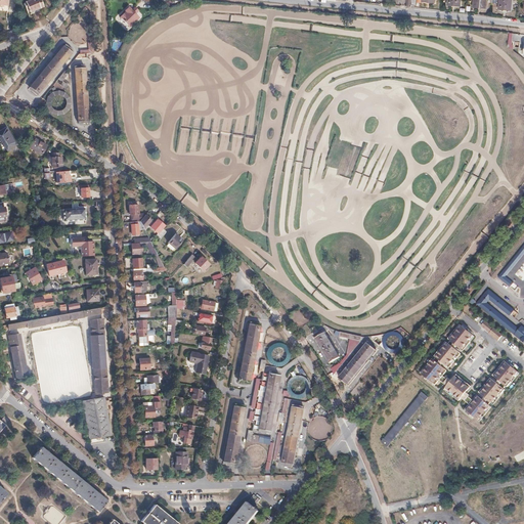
[(28,1),(23,3),(25,7),(27,7),(29,12),(39,7),(39,6),(42,5),(39,0),(28,0),(28,1)]
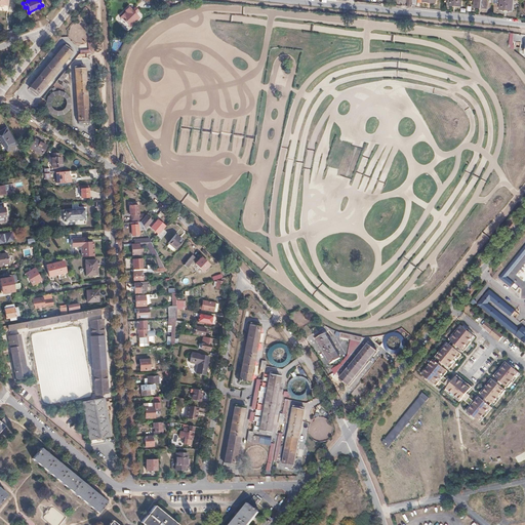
[(499,0),(499,8),(512,9),(512,0),(499,0)]
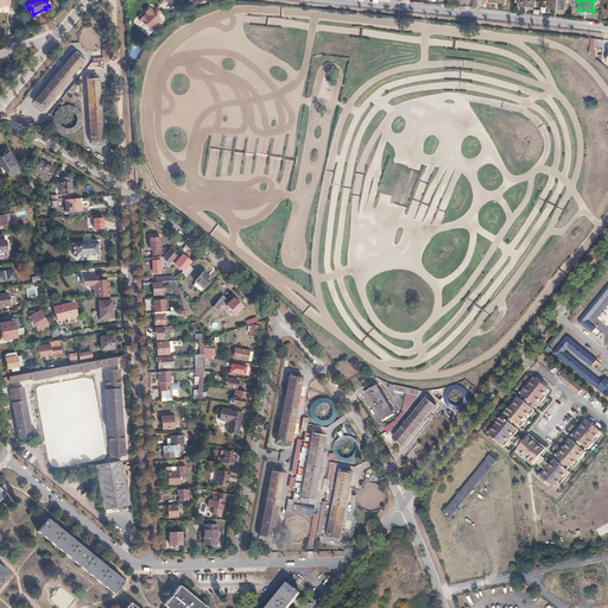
[(146,12),(139,19),(151,31),(163,18),(149,5),(145,11),(146,12)]
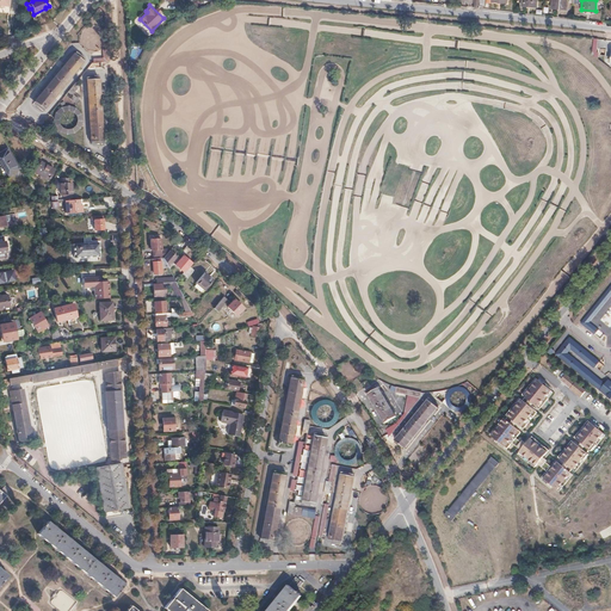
[(74,54),(35,102),(44,109),(84,61),(74,54)]
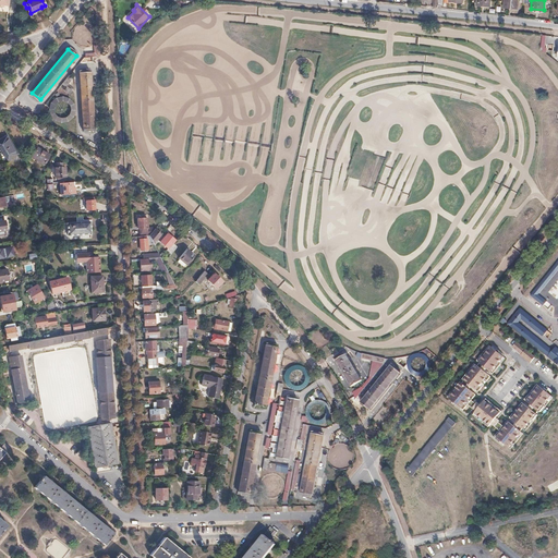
[(96,52),(84,52),(84,61),(96,61),(96,52)]
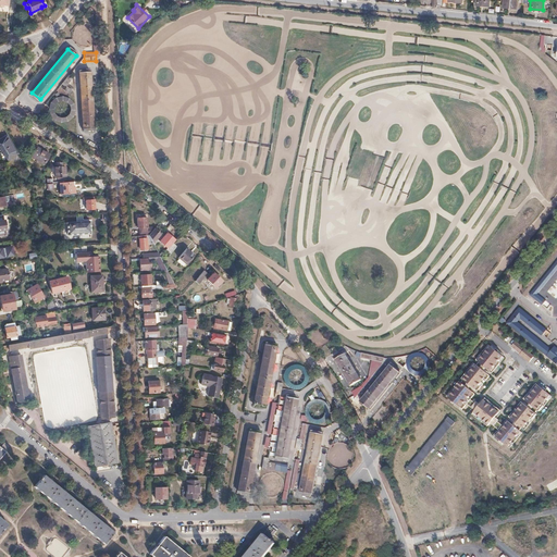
[(90,72),(79,73),(83,130),(95,128),(90,72)]
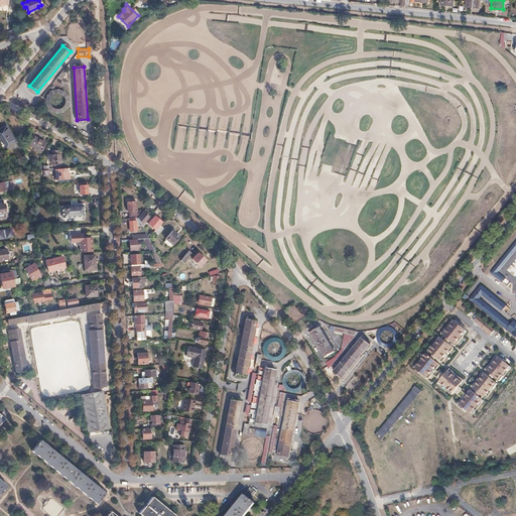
[(63,70),(54,80),(63,87),(66,84),(60,80),(67,72),(63,70)]
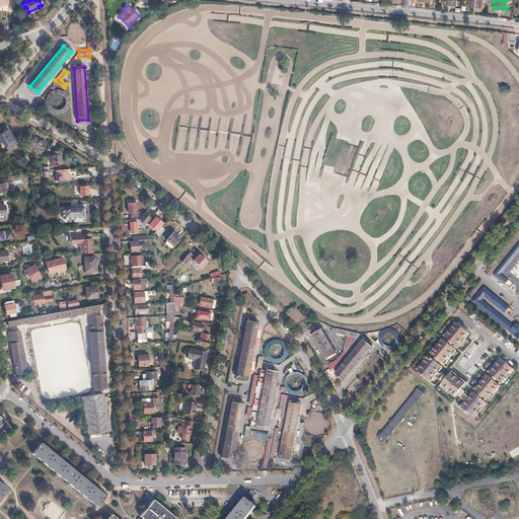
[(69,100),(59,97),(60,94),(62,95),(63,92),(51,88),(44,109),(63,116),(66,105),(68,106),(69,100)]
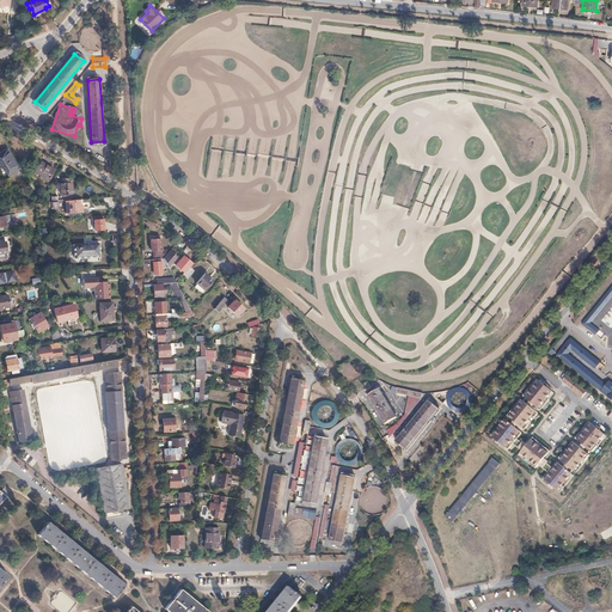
[(5,151),(0,153),(0,161),(7,175),(17,169),(5,151)]
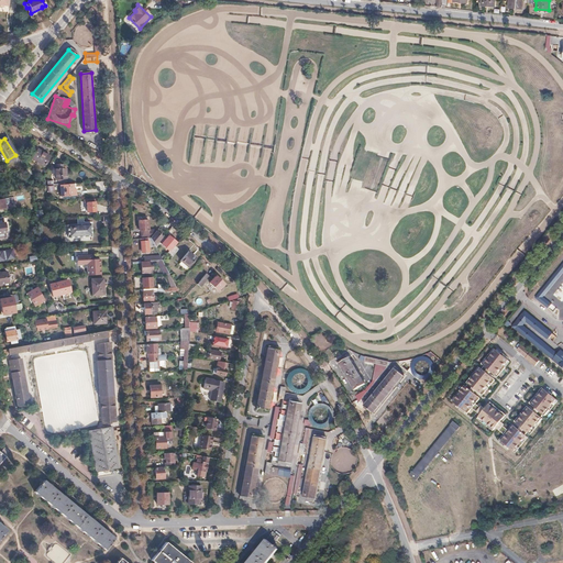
[(37,148),(32,158),(44,166),(44,165),(47,167),(52,158),(50,156),(50,155),(37,148)]
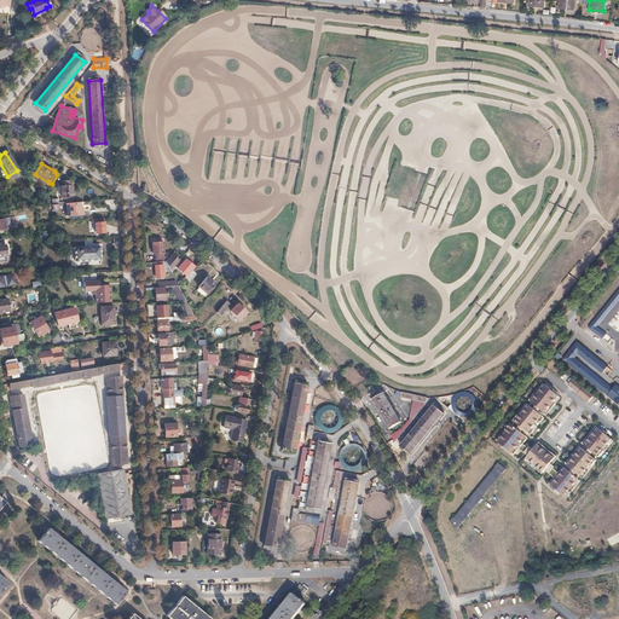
[(30,181),(25,190),(36,191),(30,181)]
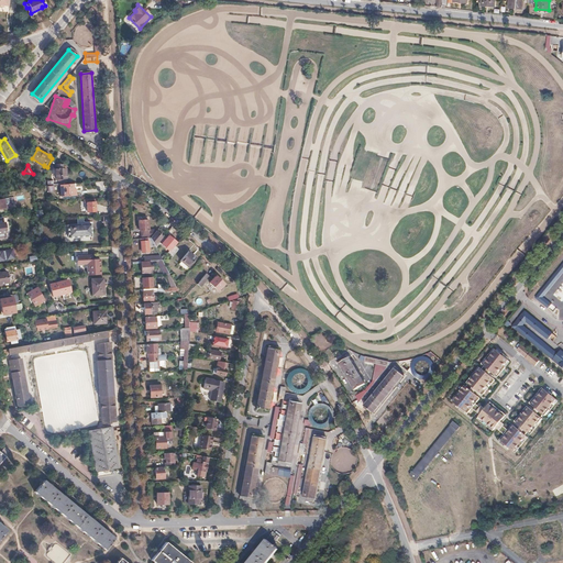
[(66,168),(55,169),(55,179),(66,178),(66,168)]
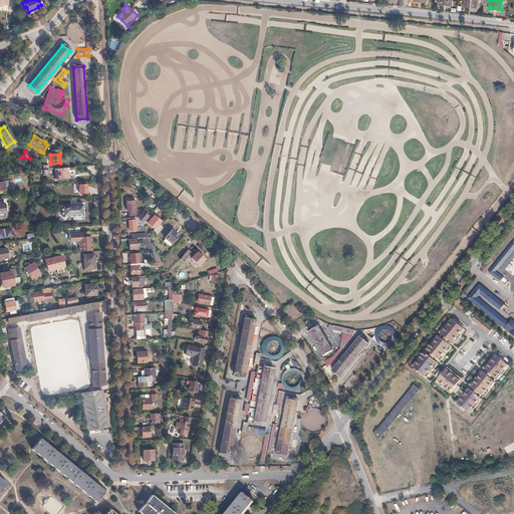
[(68,167),(55,169),(55,179),(69,177),(68,167)]
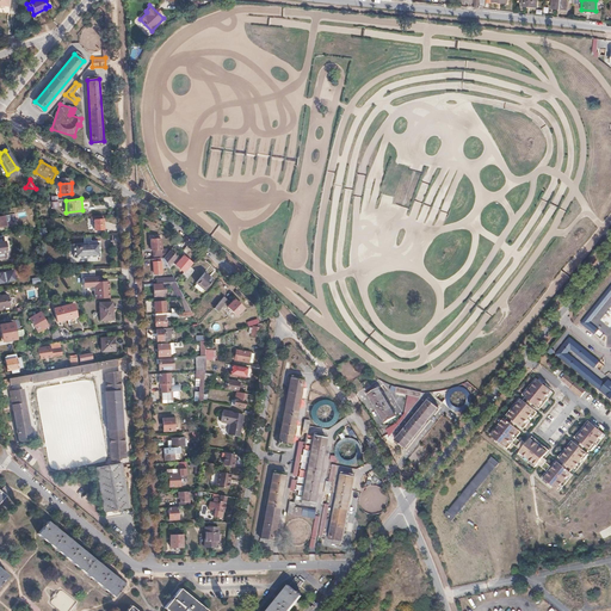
[(103,215),(87,216),(88,220),(93,218),(94,229),(104,229),(103,215)]
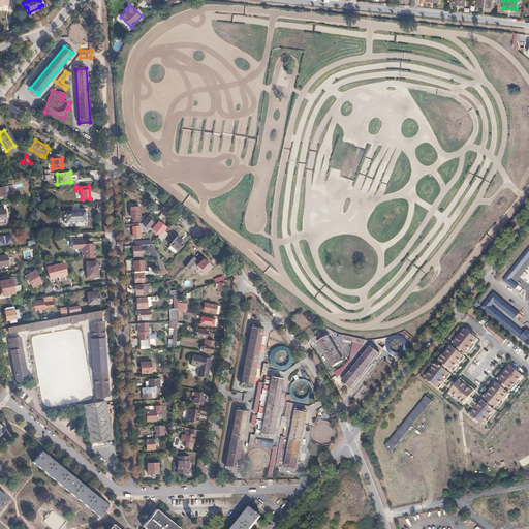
[(138,206),(130,207),(130,216),(131,216),(132,223),(141,222),(146,217),(145,215),(139,216),(138,206)]
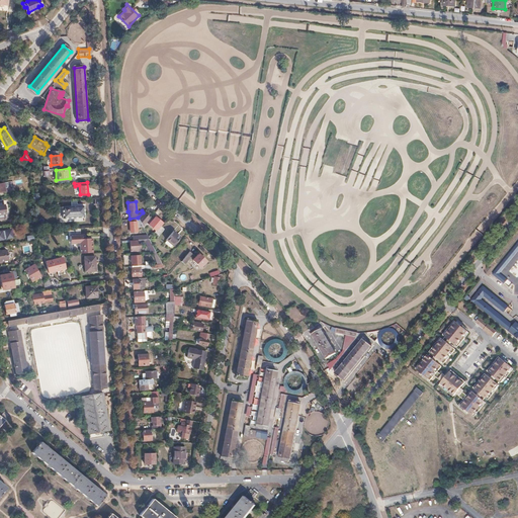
[(84,205),(62,206),(63,218),(84,217),(84,205)]
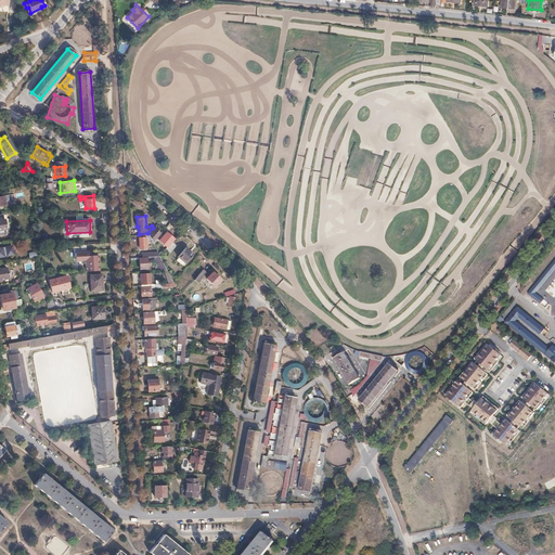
[(153,228),(147,233),(153,242),(156,239),(156,237),(153,235),(157,230),(154,227),(153,228)]
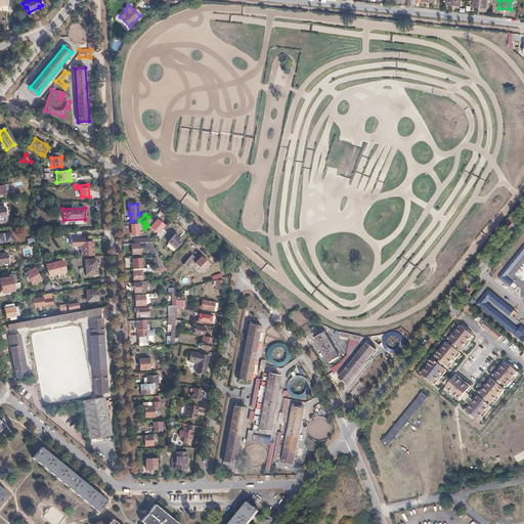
[(147,224),(147,225),(157,233),(165,224),(155,216),(147,224)]
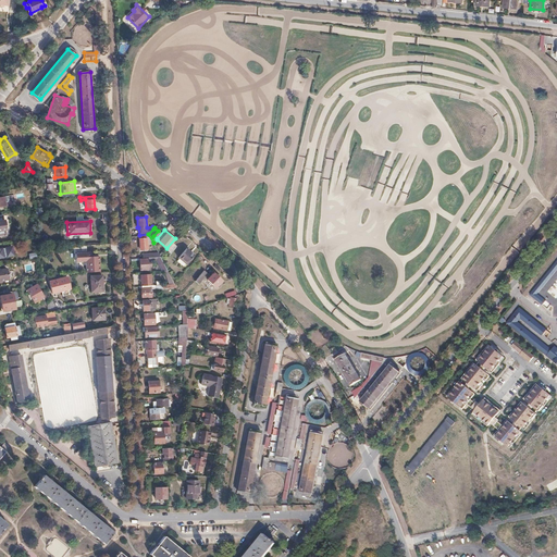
[(29,242),(22,243),(23,251),(31,250),(29,242)]
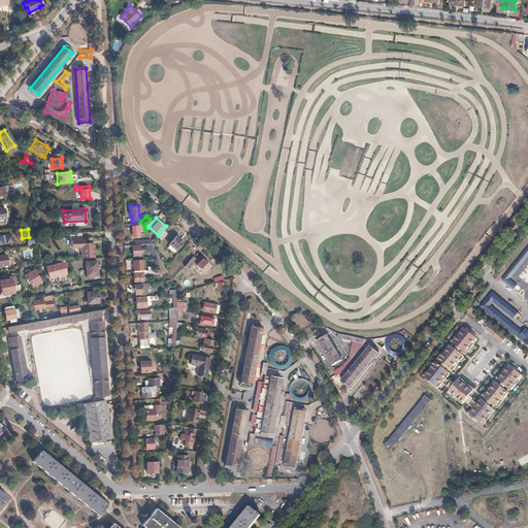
[(175,235),(168,244),(175,251),(182,242),(178,240),(179,238),(175,235)]
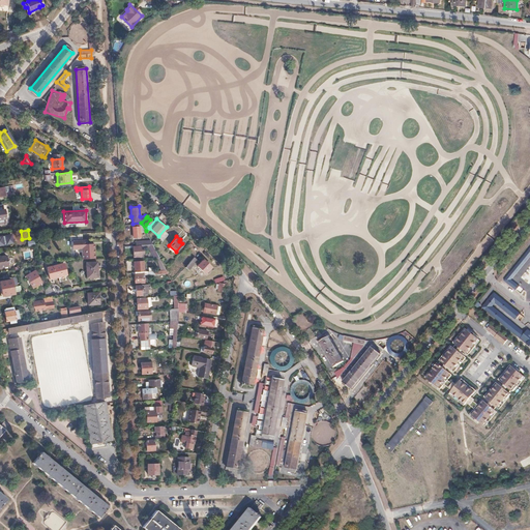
[(82,259),(95,258),(94,243),(86,244),(86,240),(71,241),(72,248),(81,248),(82,259)]
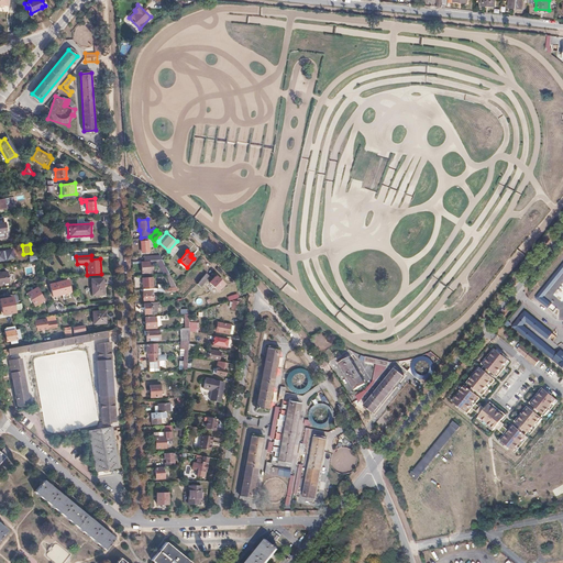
[(162,260),(158,260),(165,273),(168,273),(162,260)]
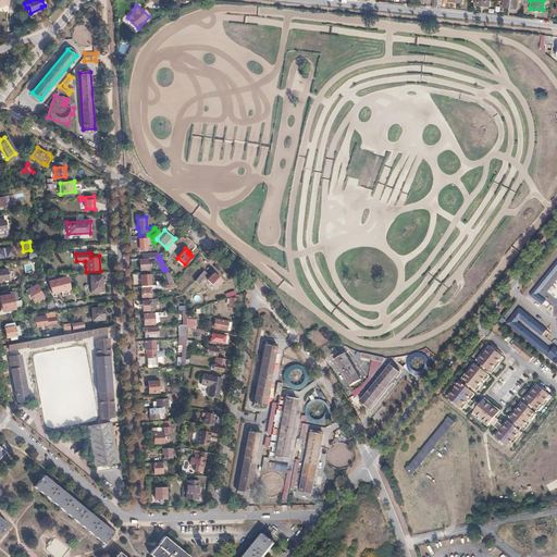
[(148,258),(139,259),(140,269),(149,269),(148,258)]
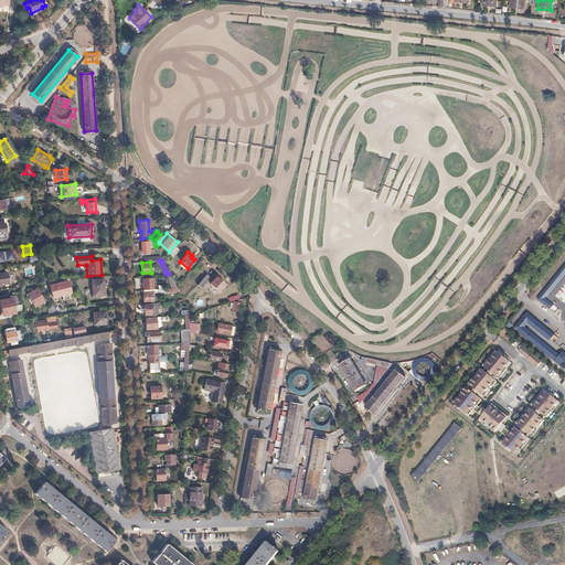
[(564,274),(564,264),(536,299),(550,310),(553,305),(545,298),(564,274)]
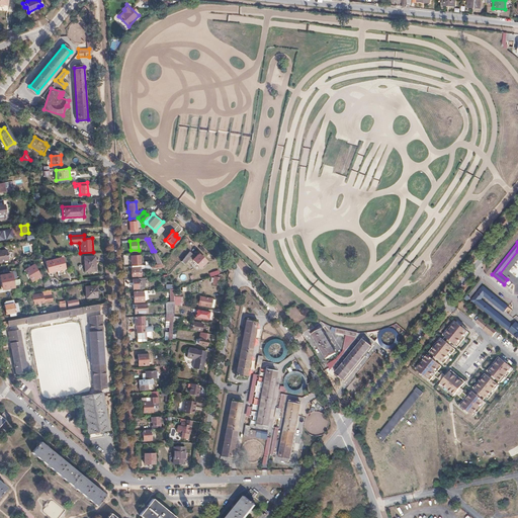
[(189,251),(180,261),(184,263),(192,254),(189,251)]
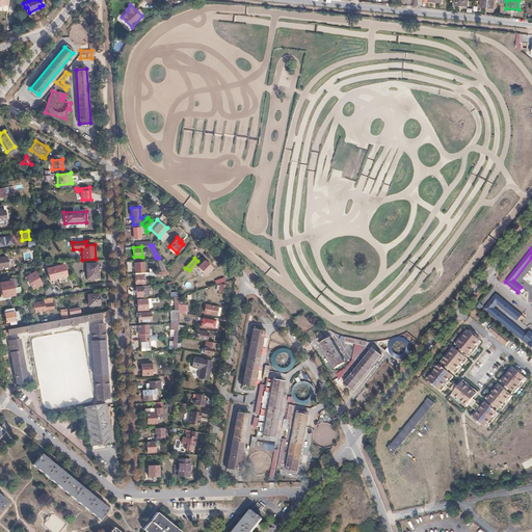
[(204,260),(197,266),(206,274),(212,268),(204,260)]
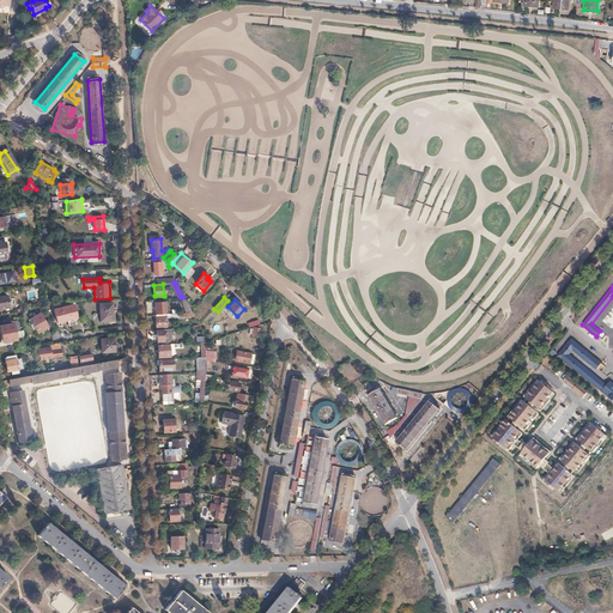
[(165,302),(155,302),(156,314),(167,314),(165,302)]
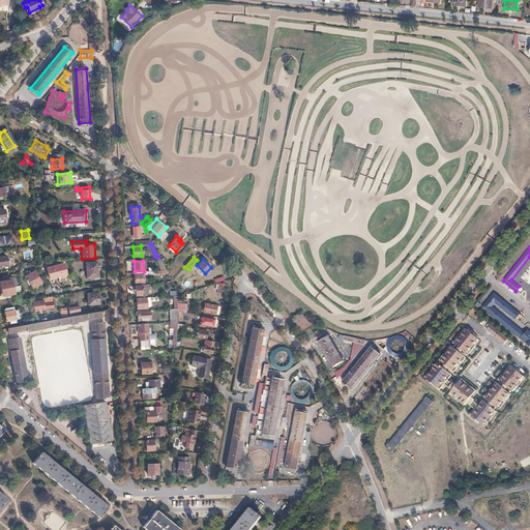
[(97,262),(84,263),(85,277),(98,276),(97,262)]
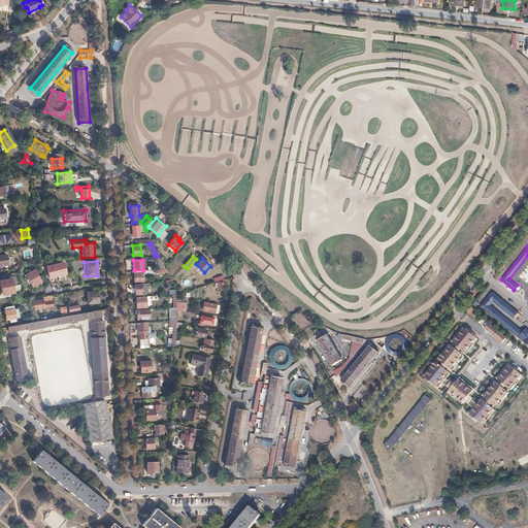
[(64,262),(46,266),(50,277),(66,273),(64,262)]
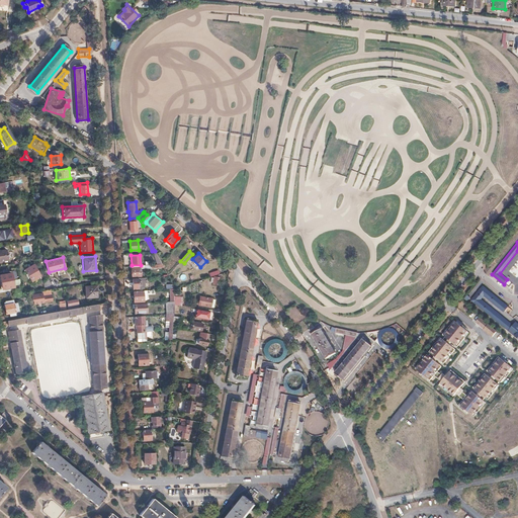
[(263,269),(268,264),(264,261),(259,266),(263,269)]
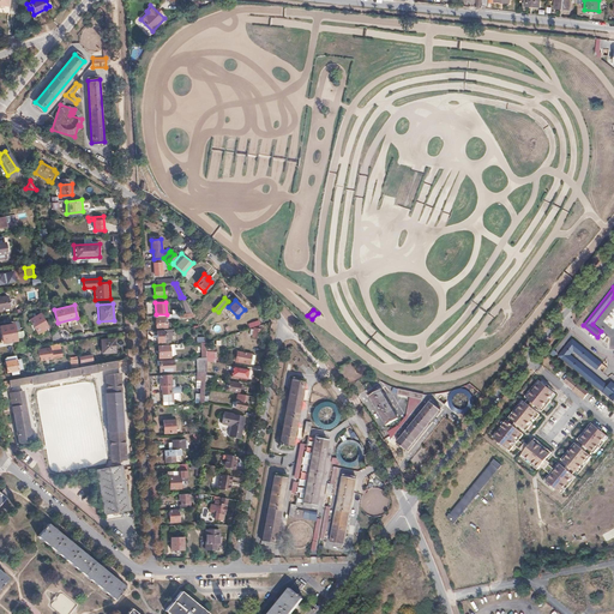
[(40,313),(30,319),(37,333),(48,327),(40,313)]
